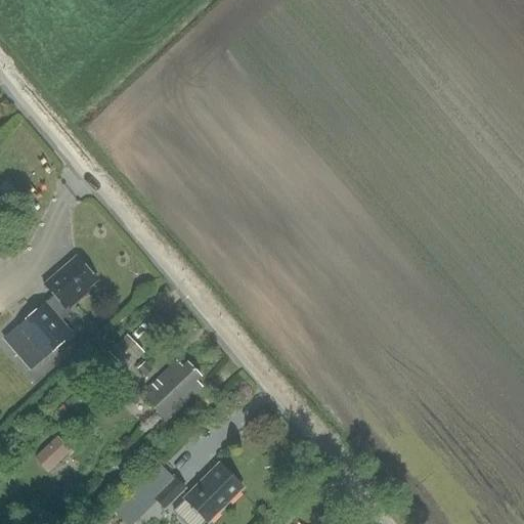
[(100,281),(80,257),(47,285),(57,298),(48,305),(47,304),(5,340),(32,372),(74,335),(61,321),(70,314),(69,312),(84,299),(82,297),(100,281)]
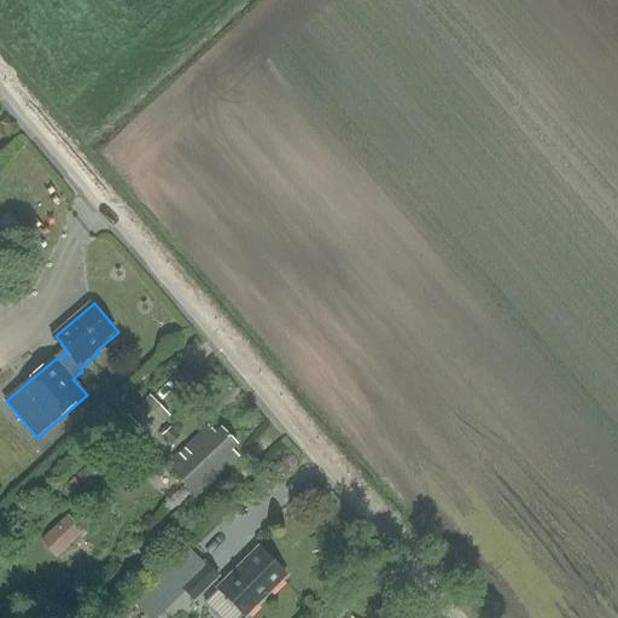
[(134,429),(155,409),(147,402),(128,421),(134,429)]
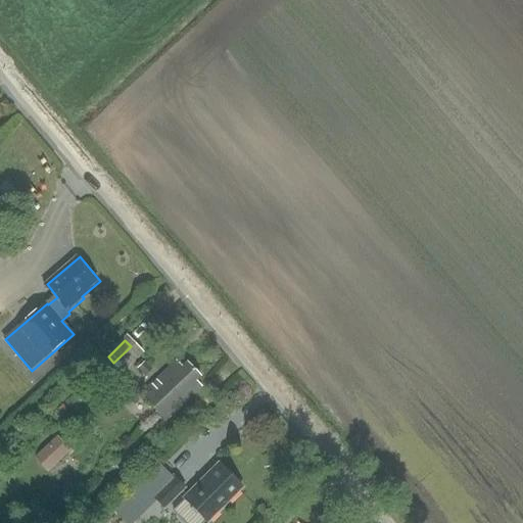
[(113,363),(123,372),(139,355),(131,346),(113,363)]
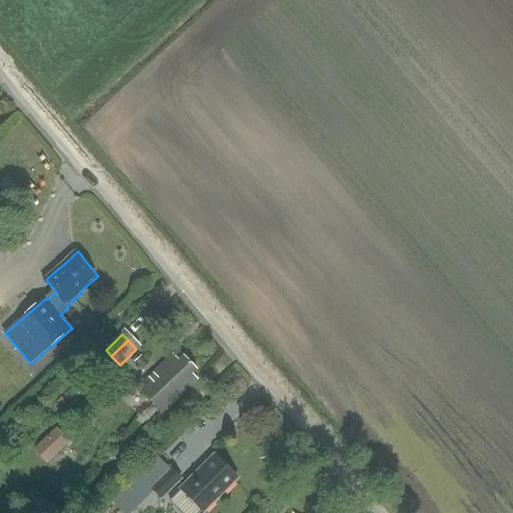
[(172,354),(137,387),(162,413),(197,379),(192,373),(196,369),(183,355),(178,360),(172,354)]
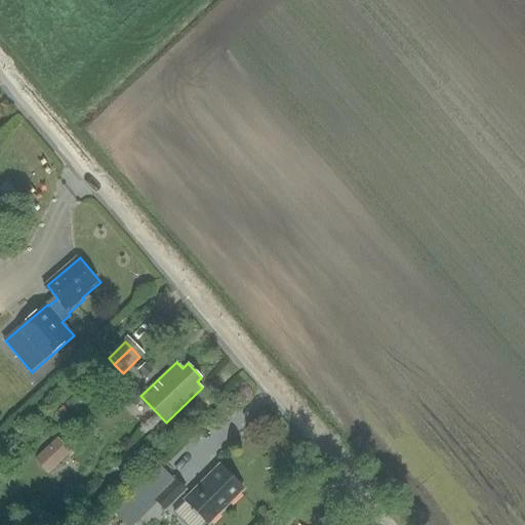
[(47,475),(71,452),(58,439),(34,460),(47,475)]
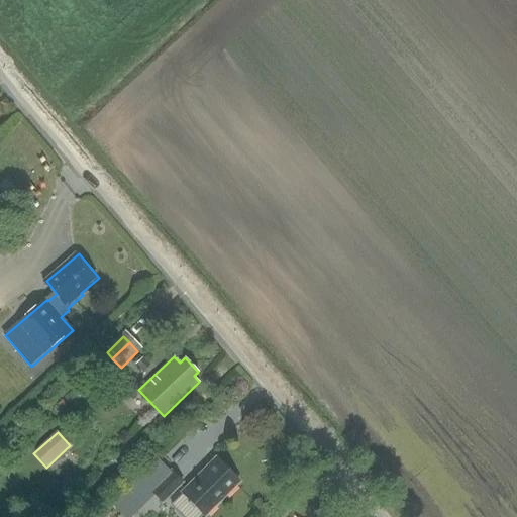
[(215,457),(181,492),(205,516),(239,482),(215,457)]
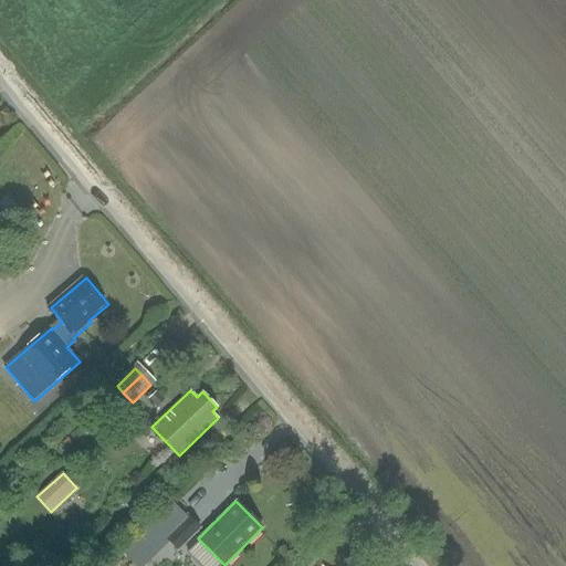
[(169,503),(152,520),(166,535),(164,538),(176,552),(199,528),(187,515),(184,517),(169,503)]
